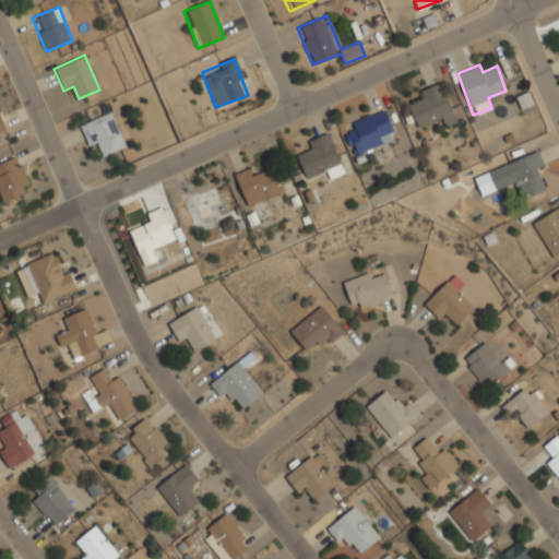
[(416,92),(420,102),(408,106),(417,127),(441,117),(444,126),(455,121),(440,82),(416,92)]
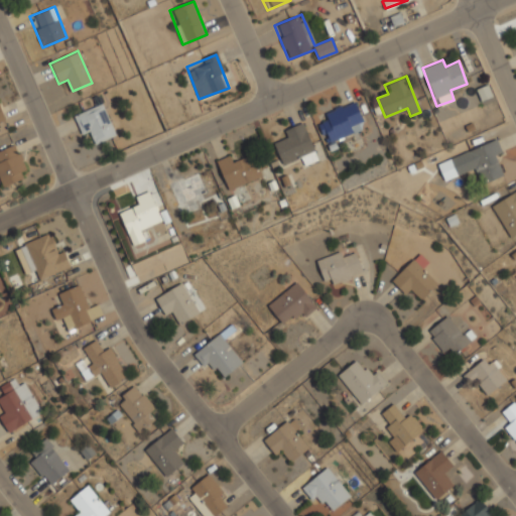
[(323,113),(327,121),(318,124),(328,144),(365,128),(353,101),(323,113)]
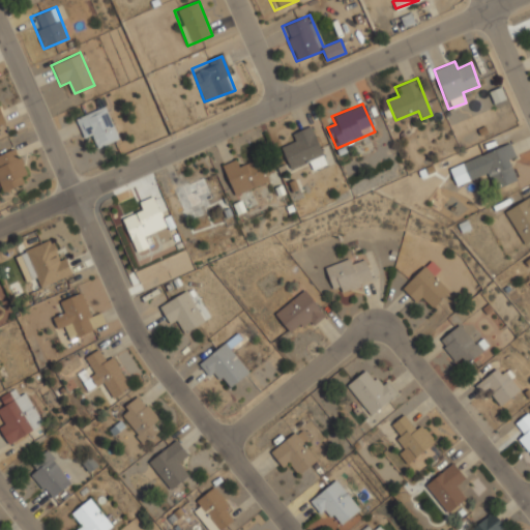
[(83,141),(93,137),(97,147),(118,139),(105,106),(74,117),(83,141)]
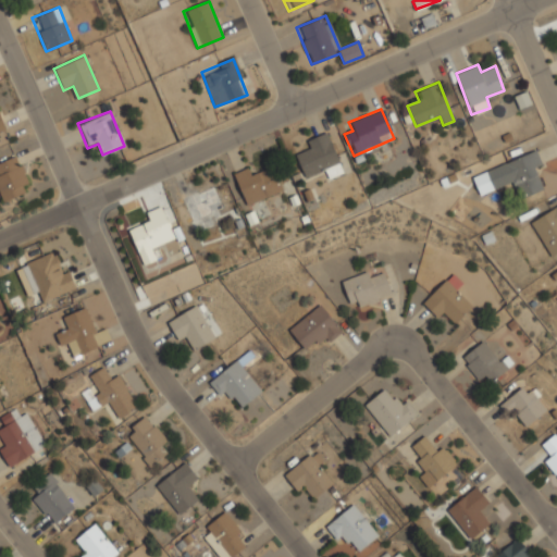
[(327,133),(305,140),(308,151),(296,156),(304,176),(323,170),(326,178),(342,173),(327,133)]
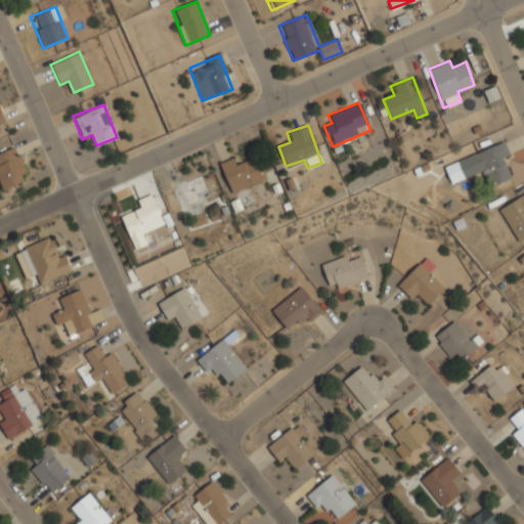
[(483,171),(488,186),(510,179),(503,158),(509,156),(505,142),(456,159),(463,178),(483,171)]
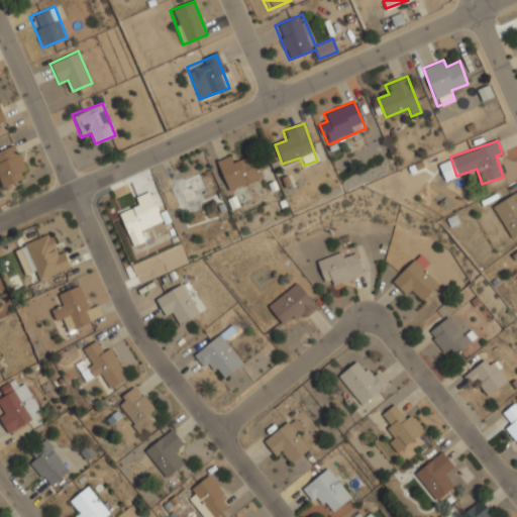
[(0,149),(0,182),(2,188),(28,177),(15,143),(0,149)]
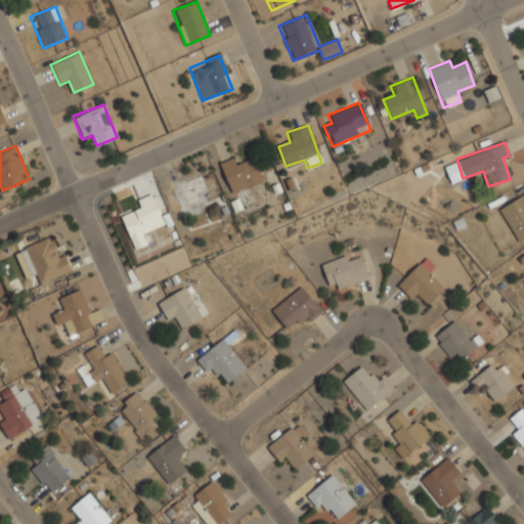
[(220,163),(230,192),(264,181),(256,158),(236,165),(233,158),(220,163)]
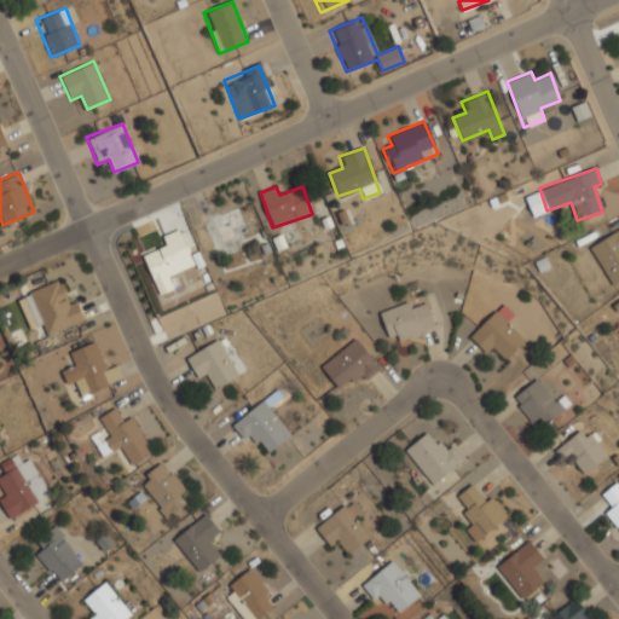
[(248,231),(235,204),(200,220),(213,248),(248,231)]
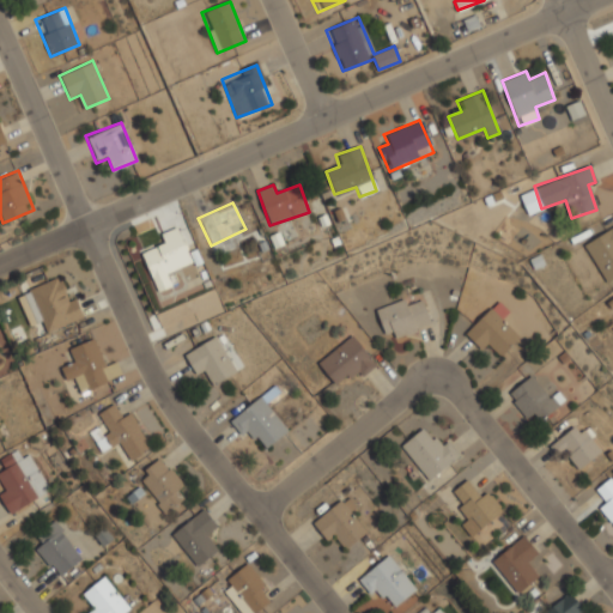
[(612,225),(583,244),(606,283),(612,278),(612,225)]
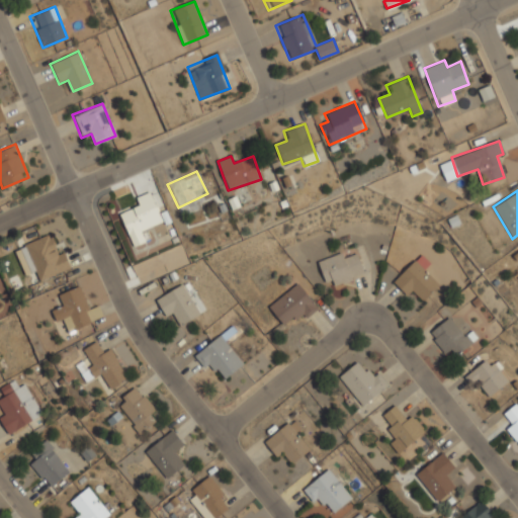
[(162,222),(150,192),(135,197),(138,206),(119,213),(133,246),(145,241),(141,230),(162,222)]
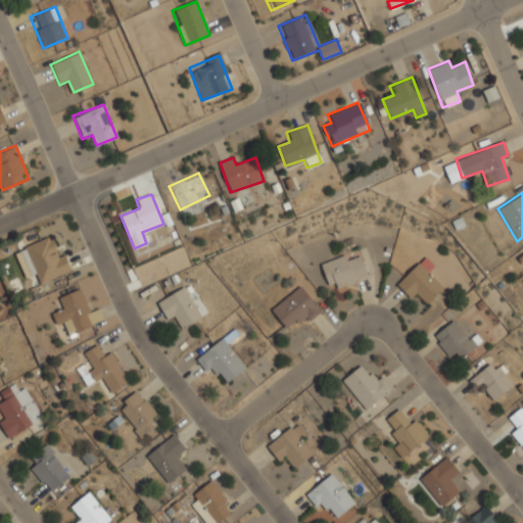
[(19,248),(35,285),(72,271),(63,251),(55,254),(48,237),(19,248)]
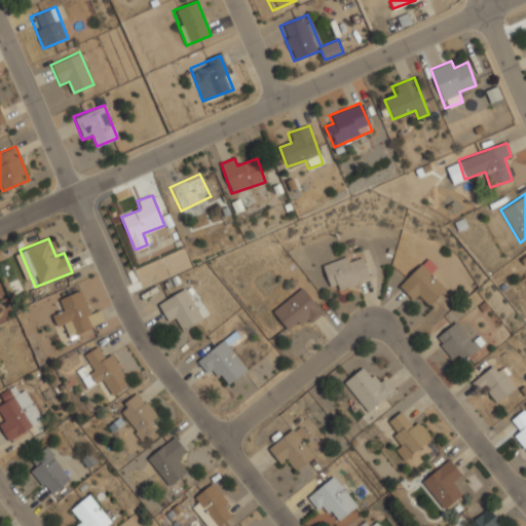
[(369,279),(362,254),(323,265),(331,291),(369,279)]
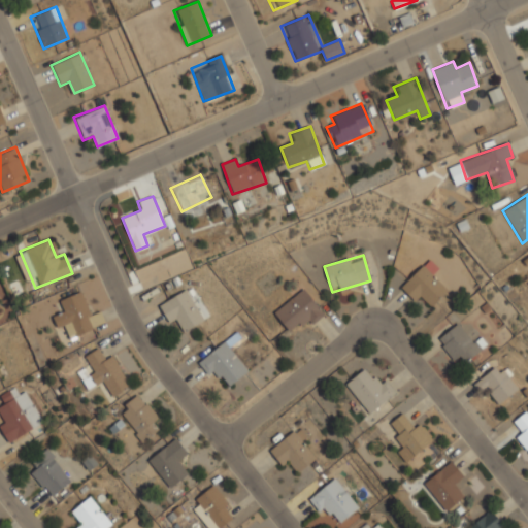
[(400,288),(417,303),(423,298),(431,306),(448,290),(431,274),(437,268),(427,259),(400,288)]
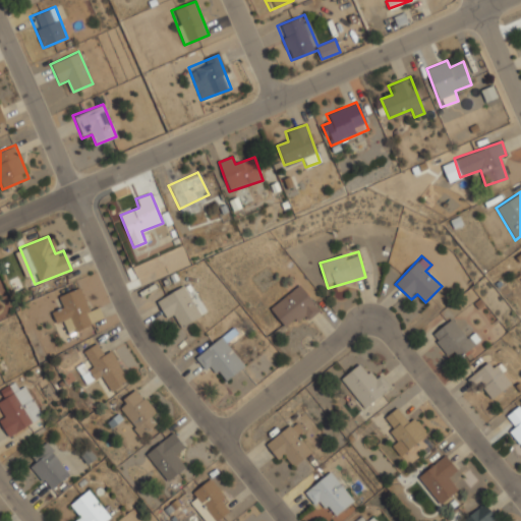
[(283,326),(295,316),(301,324),(320,309),(298,284),(269,308),(283,326)]
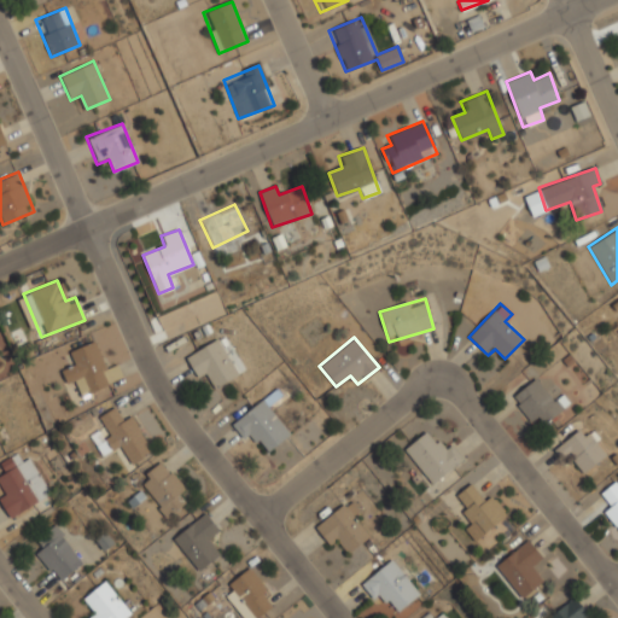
[(238,373),(216,338),(185,357),(198,380),(209,374),(217,388),(238,373)]
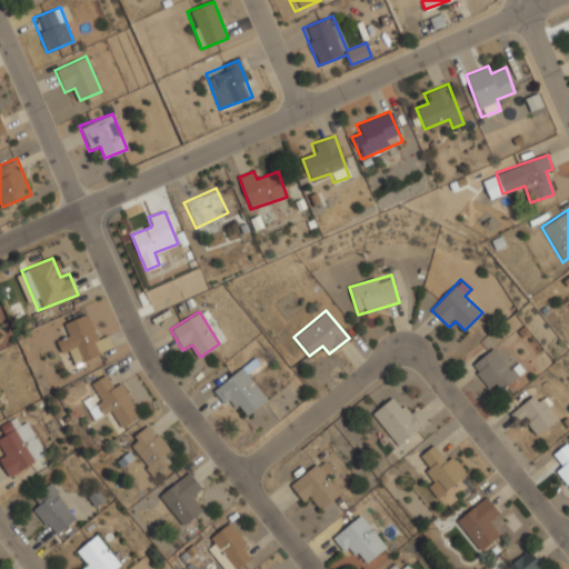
[(112,351),(107,336),(96,339),(88,315),(62,322),(67,336),(56,339),(60,352),(71,349),(76,363),(112,351)]
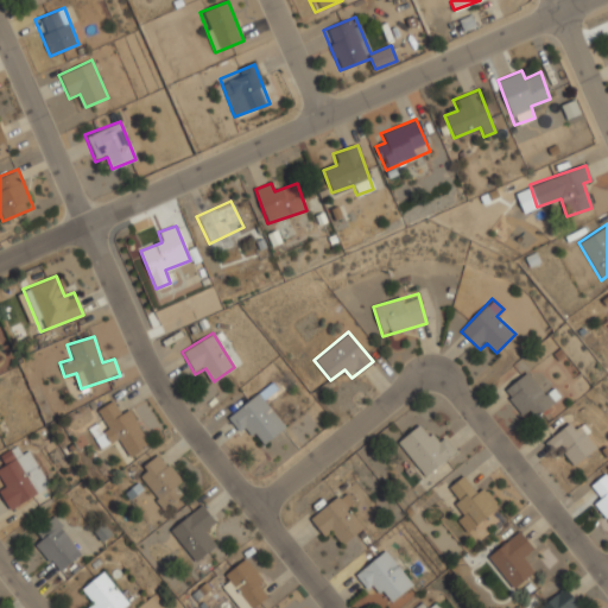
[(502,391),(523,417),(531,411),(536,416),(553,403),(529,371),(502,391)]
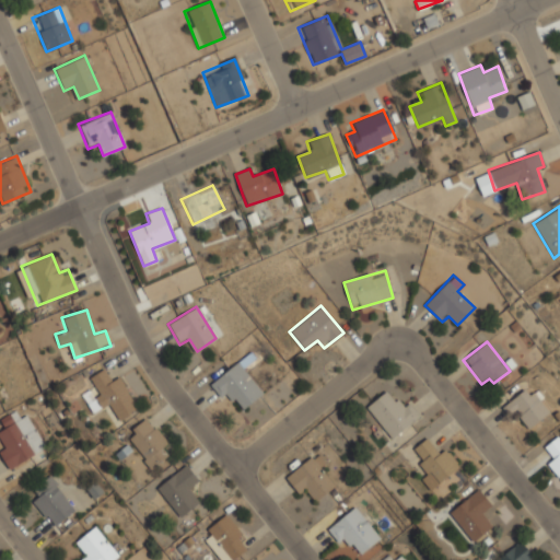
[(208,384),(221,401),(231,394),(243,409),(263,394),(243,366),(252,360),(247,354),(208,384)]
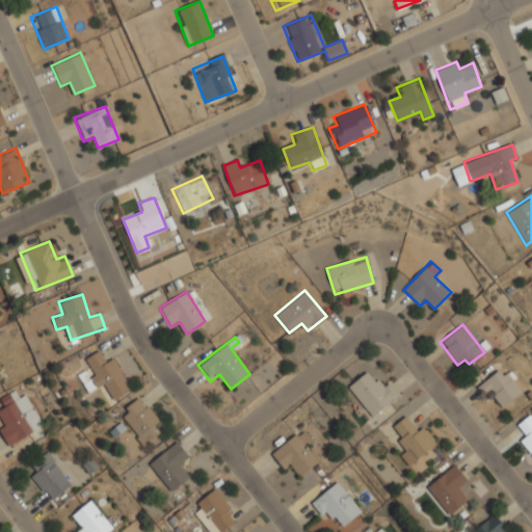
[(112,355),(104,360),(99,350),(83,358),(89,369),(79,375),(88,394),(104,384),(112,399),(131,389),(112,355)]
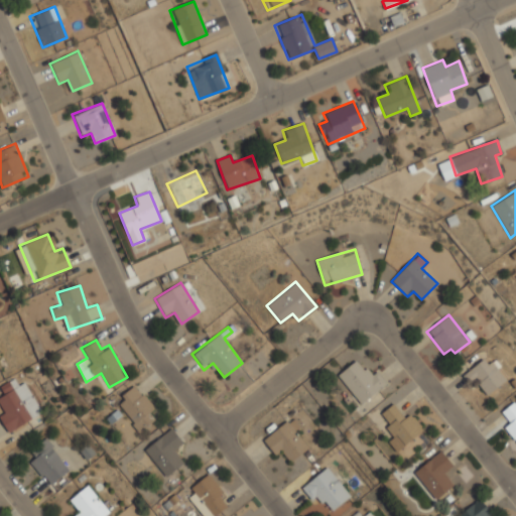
[(487,395),(506,379),(487,356),(462,375),(469,384),(474,380),(487,395)]
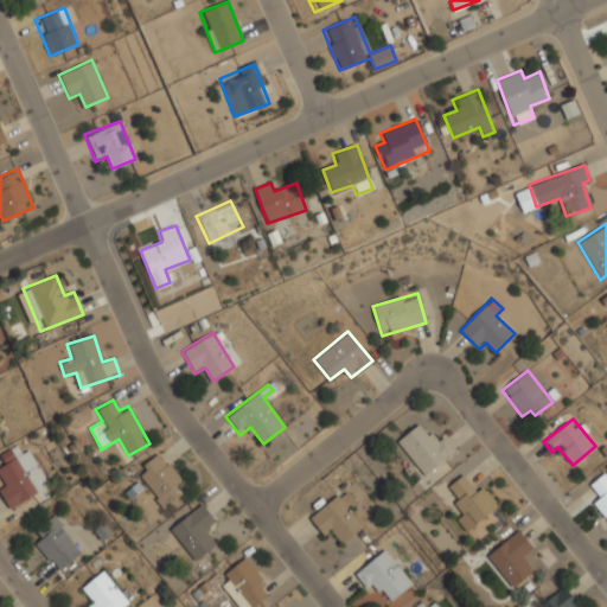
[(425,475),(454,451),(440,433),(430,440),(417,425),(397,441),(425,475)]
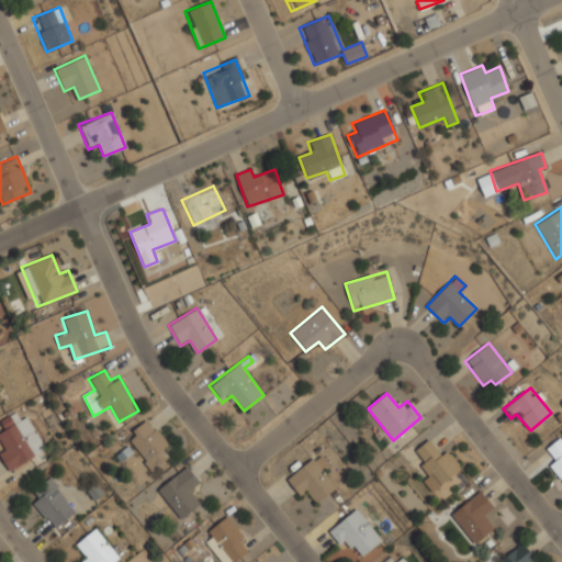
[(27,415),(17,419),(13,413),(0,418),(0,422),(3,430),(0,431),(0,440),(3,448),(0,449),(0,458),(6,471),(45,452),(27,415)]
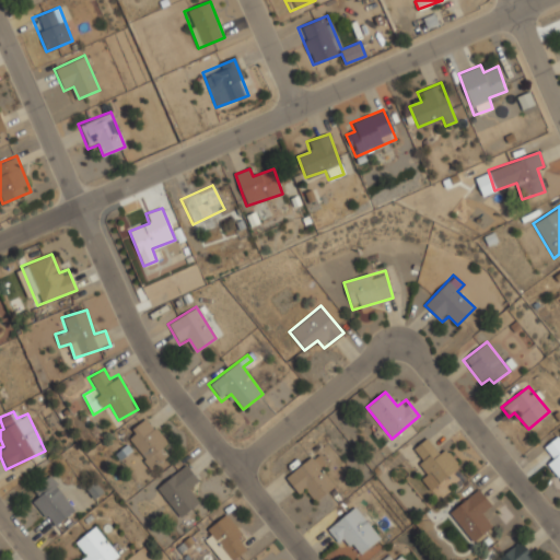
[(128,441),(148,469),(173,452),(149,416),(129,429),(135,438),(128,441)]
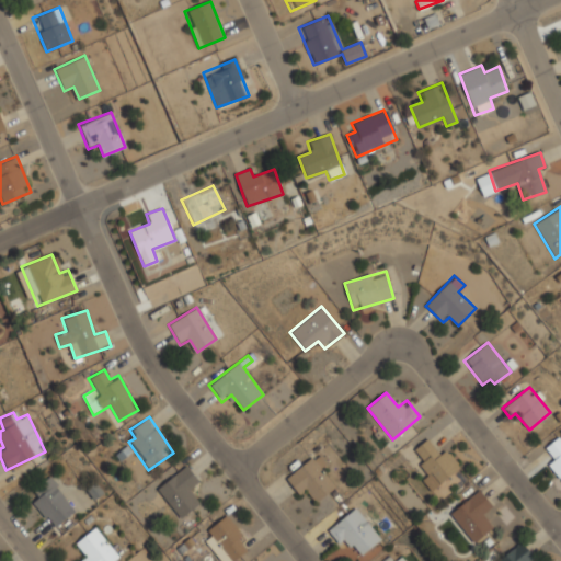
[(547,464),(560,479),(560,434),(546,448),(553,458),(547,464)]
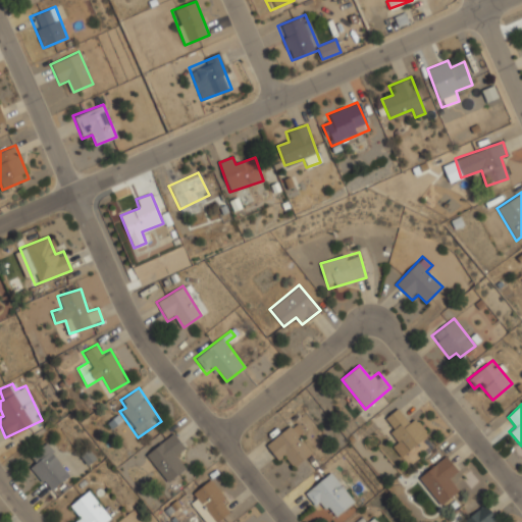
[(414,418),(409,423),(397,409),(382,421),(408,452),(427,434),(414,418)]
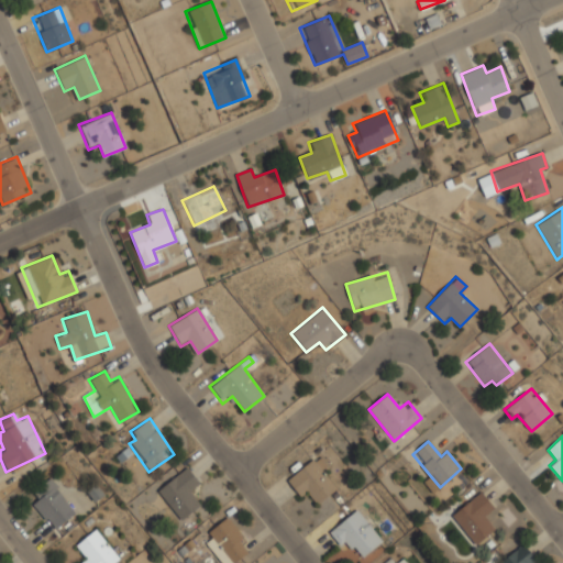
[(286,481),(302,499),(310,493),(319,503),(338,487),(313,457),(286,481)]
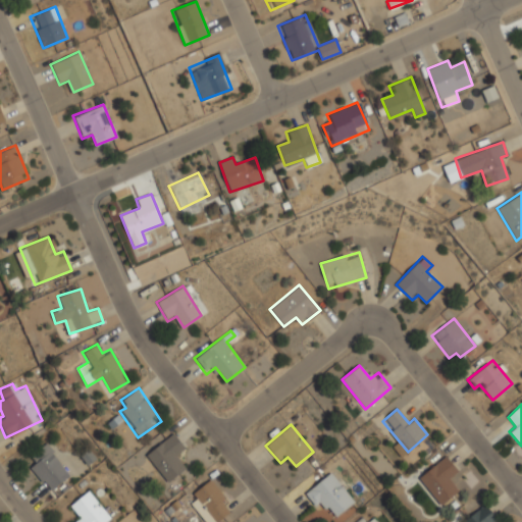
[(187,467),(178,457),(187,450),(172,432),(145,455),(167,482),(187,467)]
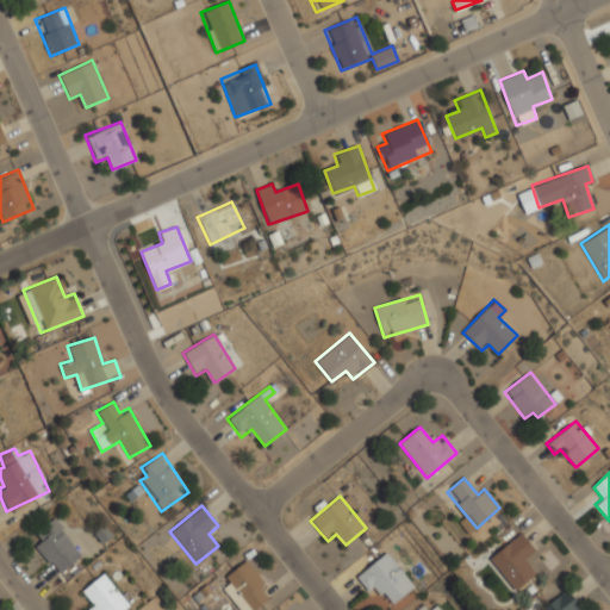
[(43,540),(35,546),(56,576),(82,555),(54,517),(36,530),(43,540)]
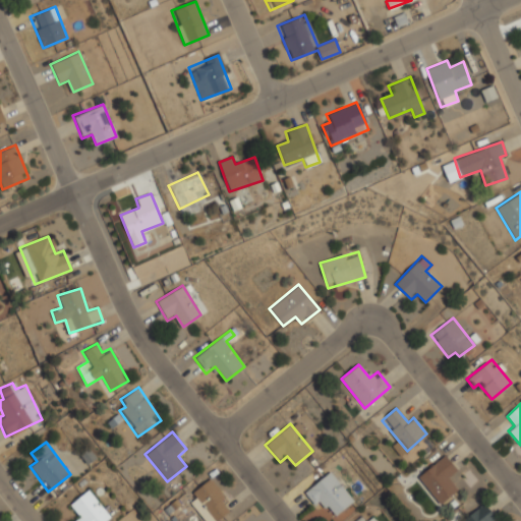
[(459,489),(448,476),(457,470),(445,455),(417,476),(439,505),(459,489)]
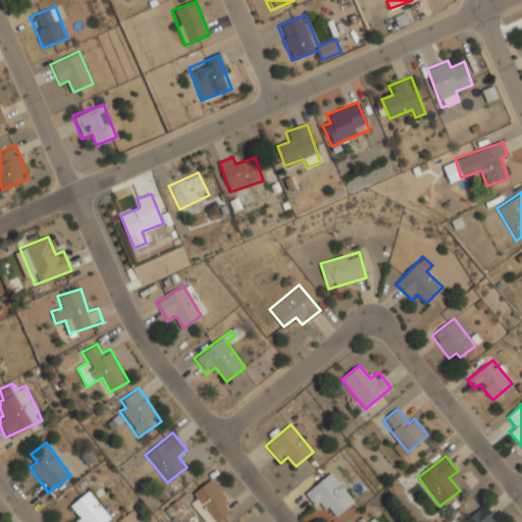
[(304,492),(319,512),(328,506),(336,516),(355,502),(331,471),(304,492)]
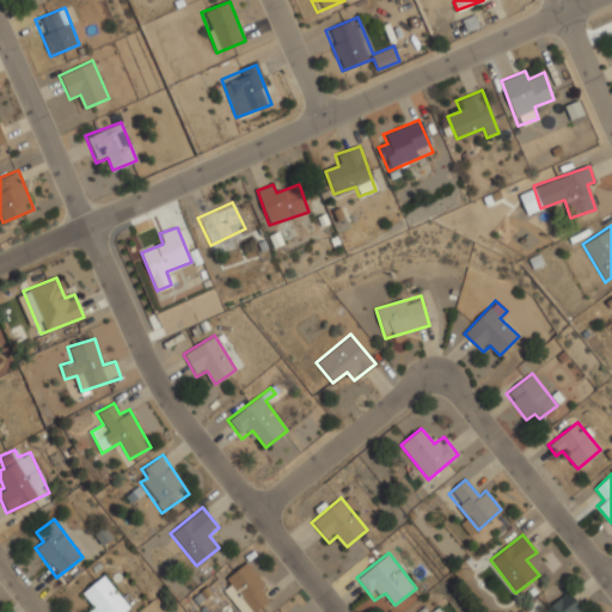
[(239,611),(255,611),(274,598),(248,562),(219,583),(239,611)]
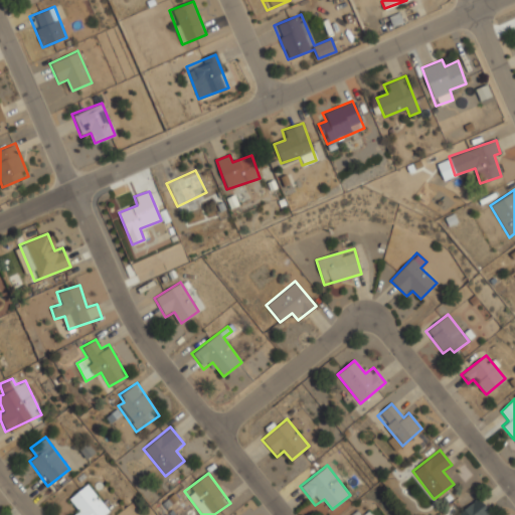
[(69,496),(77,507),(70,512),(72,514),(105,514),(109,513),(89,483),(69,496)]
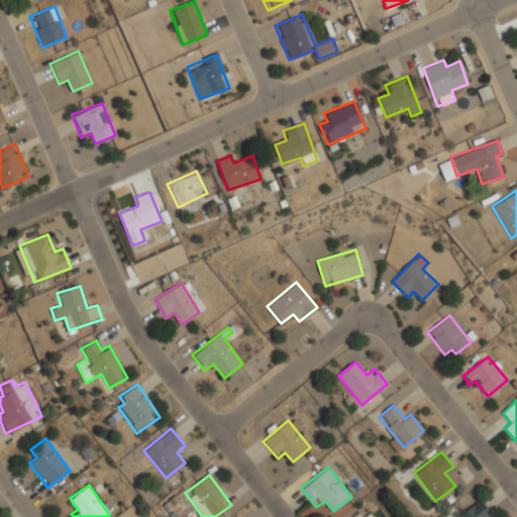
[(456,516),(491,516),(493,515),(481,499),(456,516)]
